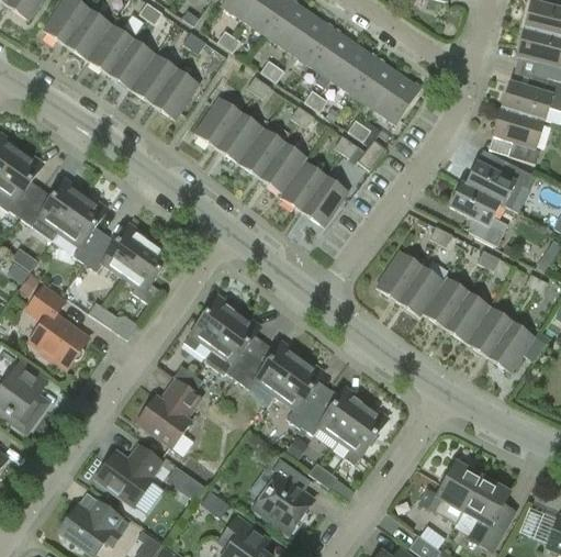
[(8,0),(6,3),(29,19),(41,0),(8,0)]
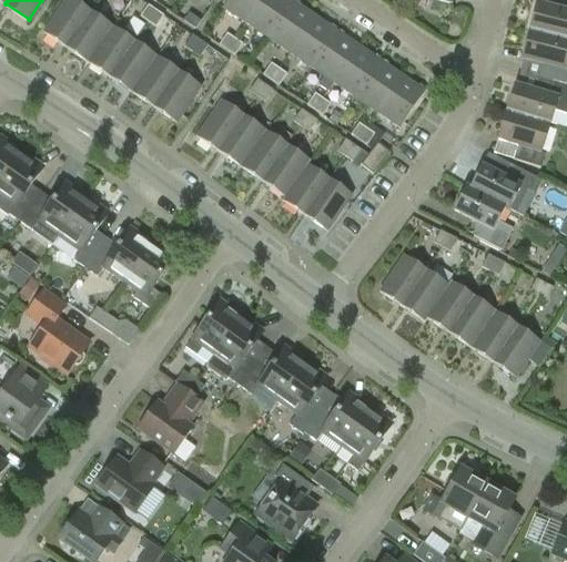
[(66,44),(91,8),(79,0),(63,0),(43,29),(66,44)]
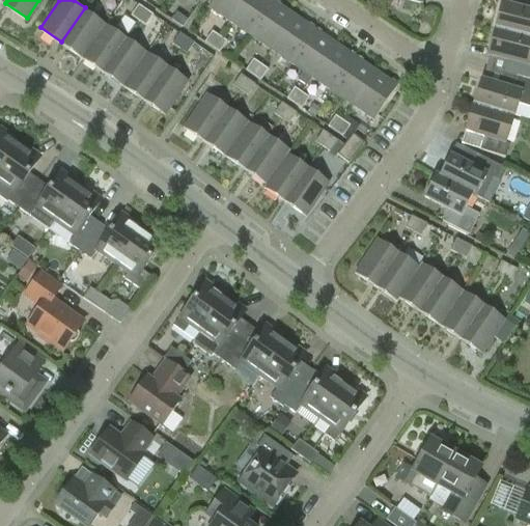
[(230,18),(242,0),(211,0),(208,3),(230,18)]
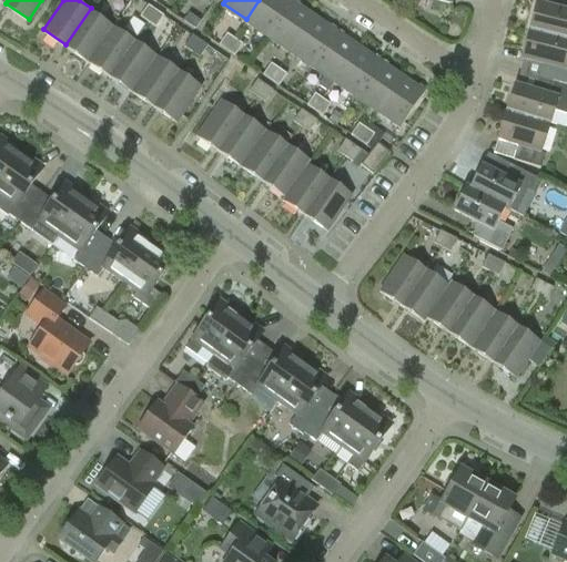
[(267,34),(292,0),(259,0),(246,19),(267,34)]
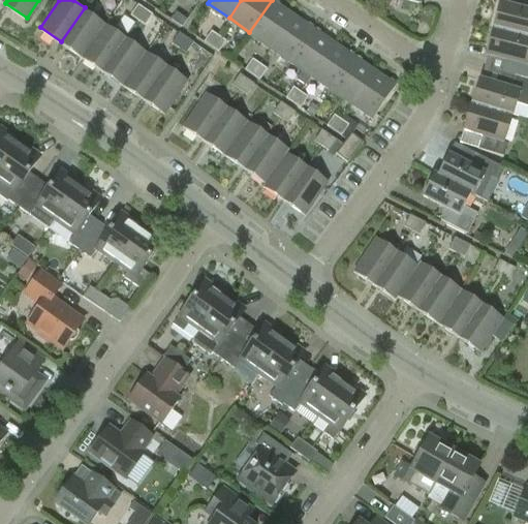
[(270,45),(293,11),(276,0),(272,0),(249,32),(270,45)]
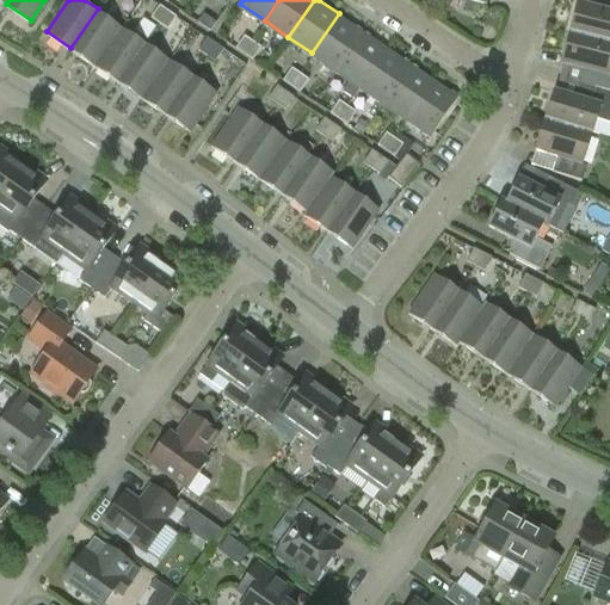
[(599,0),(598,5),(581,0),(577,0),(570,30),(609,39),(609,0),(599,0)]
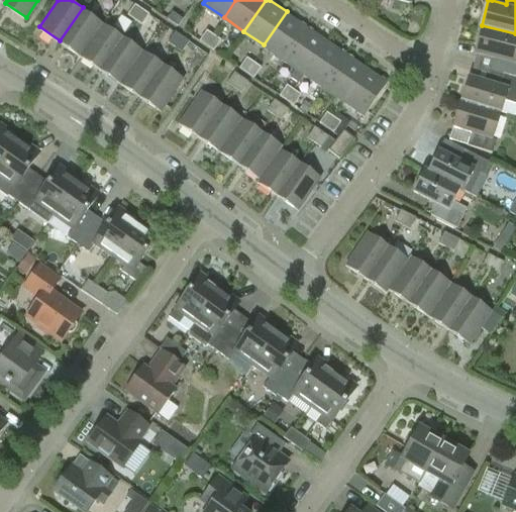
[(135,1),(127,11),(134,16),(142,6),(135,1)]
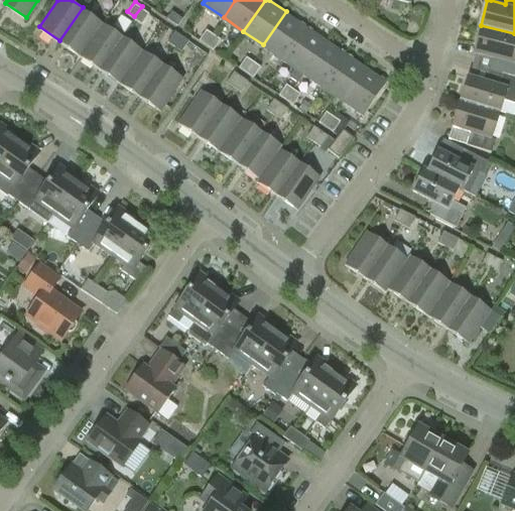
[(141,21),(149,11),(142,6),(134,16),(141,21)]
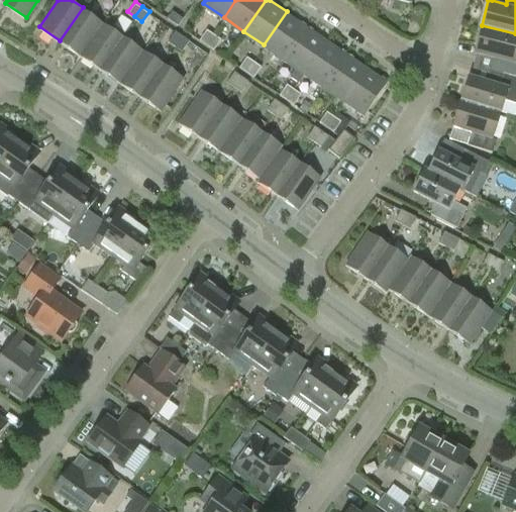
[(83,7),(60,40),(80,54),(103,20),(83,7)]
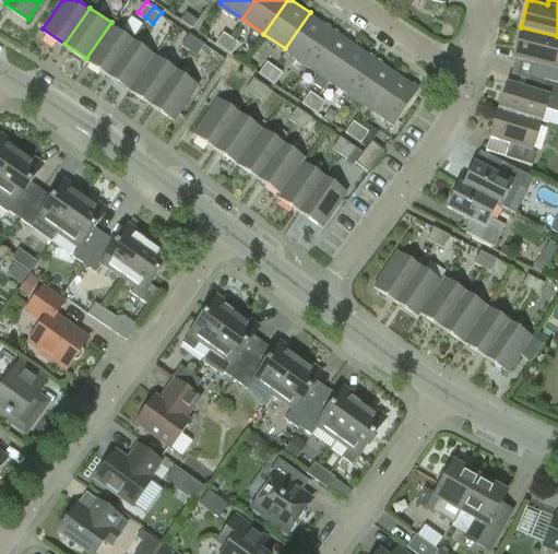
[(192,25),(198,16),(187,9),(181,16),(192,25)]
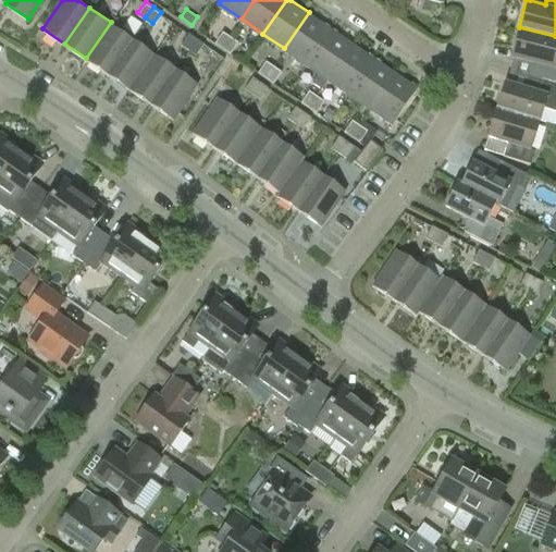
[(306,63),(330,27),(309,12),(284,48),(306,63)]
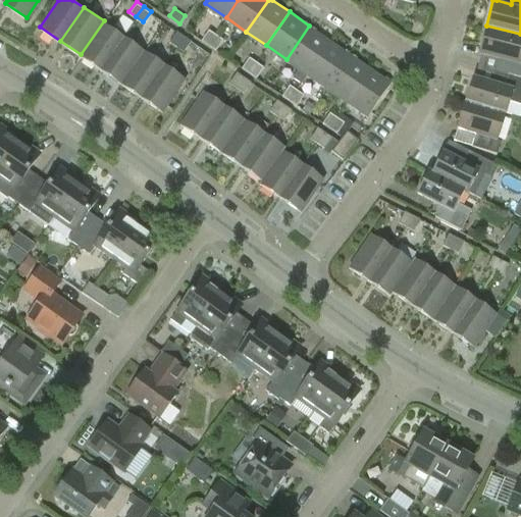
[(104,20),(81,54),(101,68),(123,35),(104,20)]
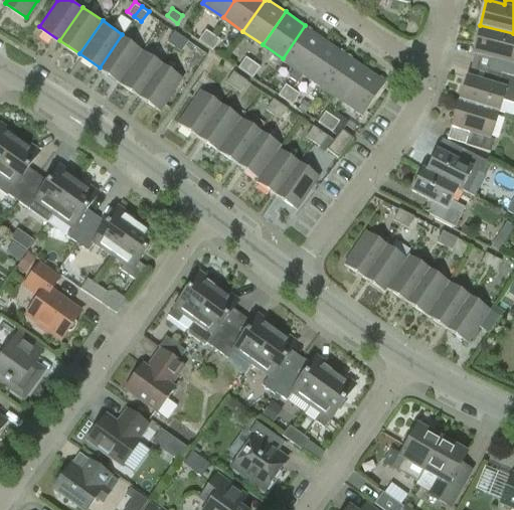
[(289,74),(289,73),(298,79),(325,38),(305,25),(283,58),(278,66),(289,74)]
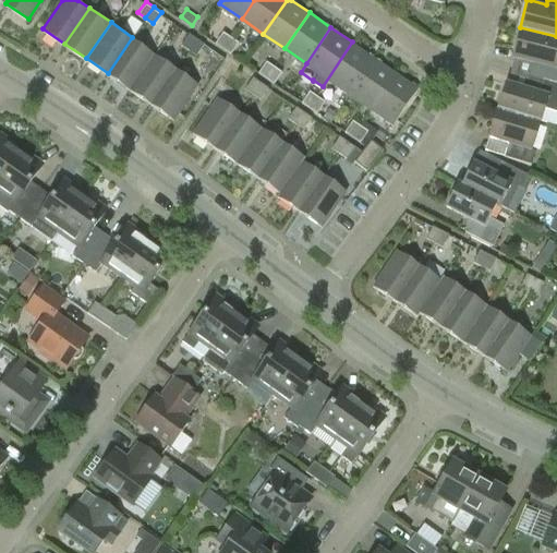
[(556,65),(555,65),(556,59),(556,36),(520,27),(512,55),(533,59),(529,73),(556,81),(556,65)]
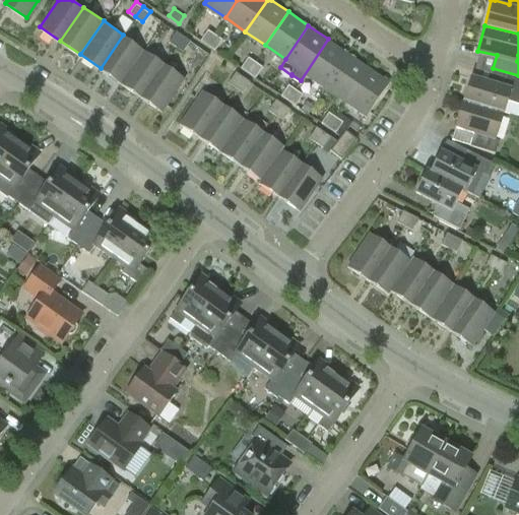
[(208,27),(200,38),(208,43),(215,33),(208,27)]
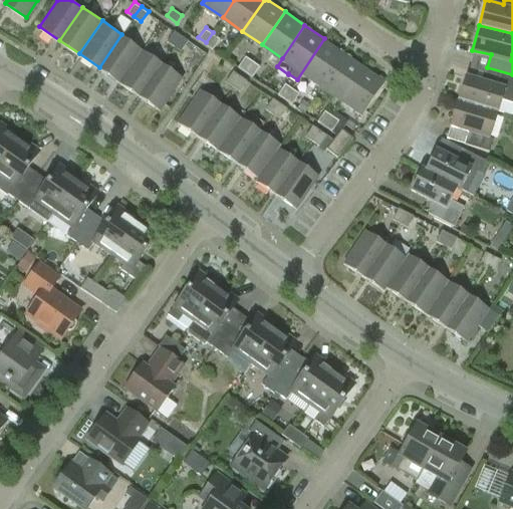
[(174,28),(167,39),(174,43),(181,33),(174,28)]
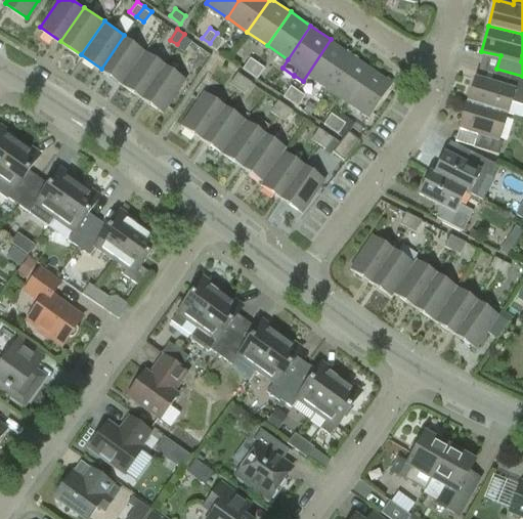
[(217,48),(224,37),(217,33),(210,43),(217,48)]
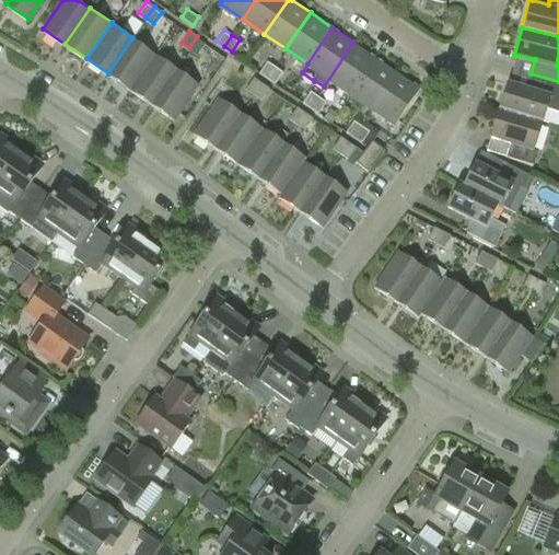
[(197,53),(205,42),(197,36),(189,47),(197,53)]
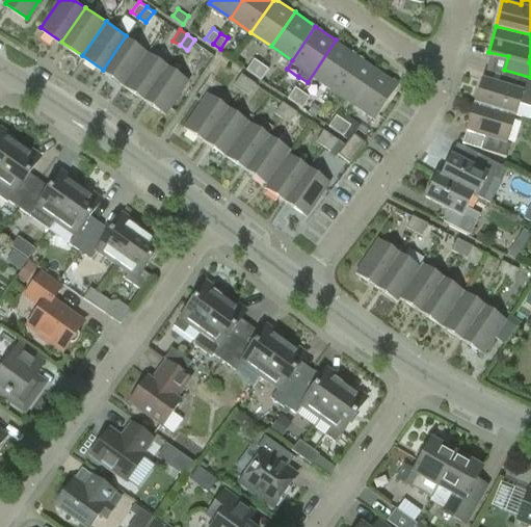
[(126,35),(103,70),(124,83),(147,49),(126,35)]
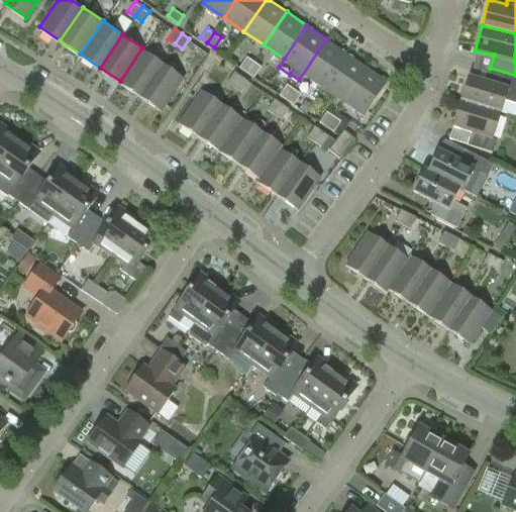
[(299,80),(304,73),(323,86),(346,53),(326,38),(299,80)]
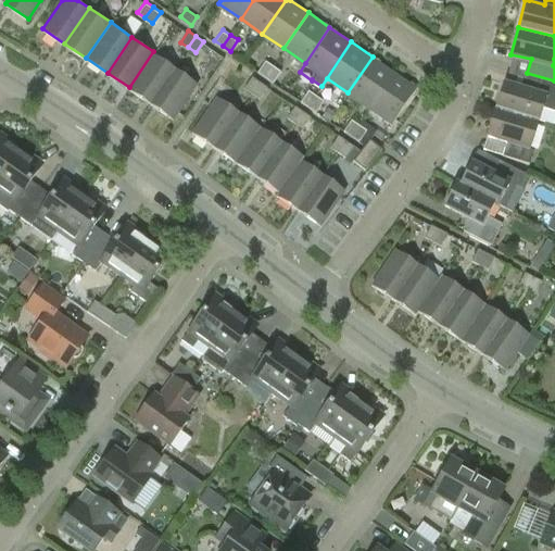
[(153,51),(129,87),(150,102),(175,66),(153,51)]
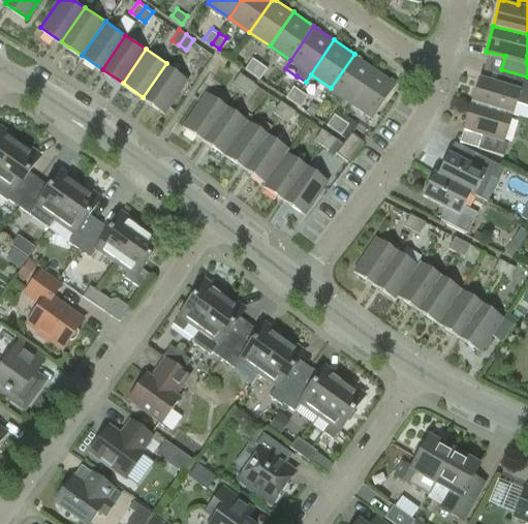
[(351,101),(375,67),(354,54),(331,88),(351,101)]
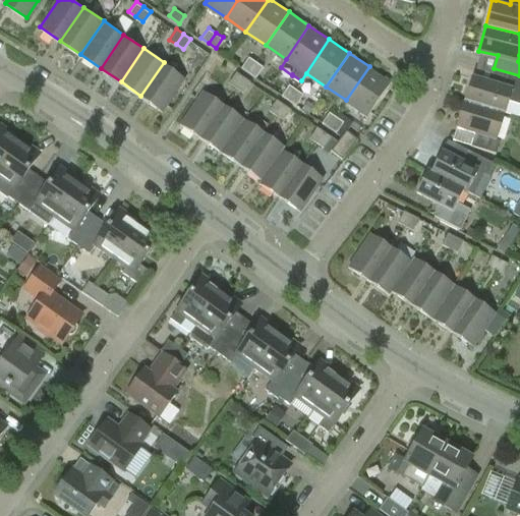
[(248,55),(241,65),(248,70),(255,60),(248,55)]
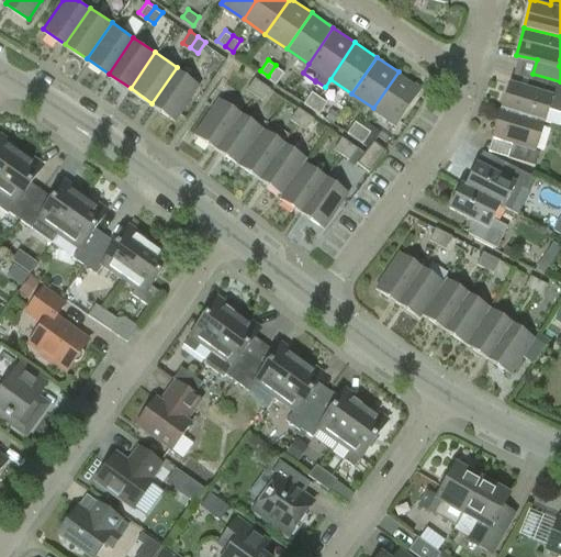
[(276,81),(283,69),(276,65),(268,76),(276,81)]
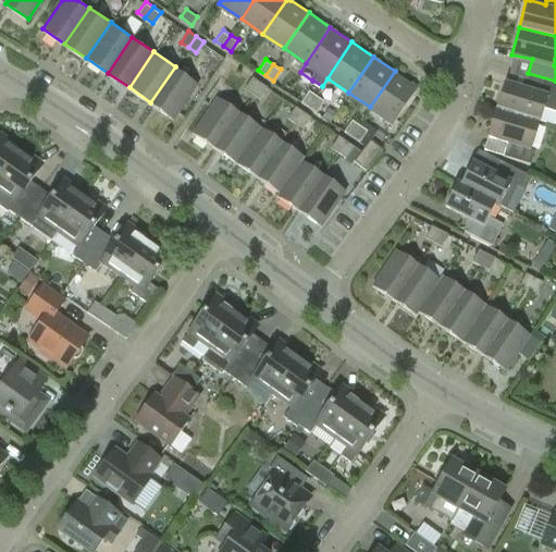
[(175,66),(150,102),(173,118),(197,82),(175,66)]
